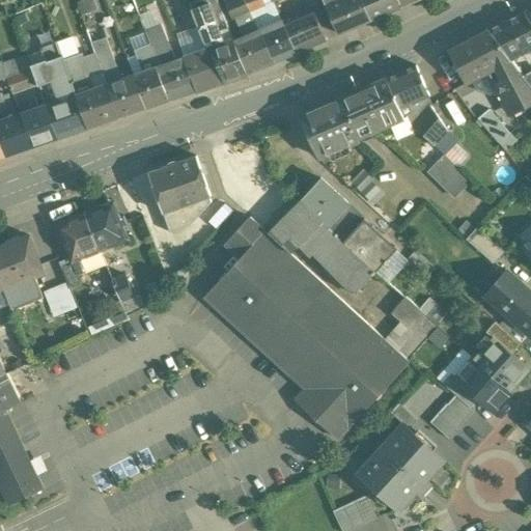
[(133,0),(126,0),(122,1),(130,19),(140,15),(133,0)]
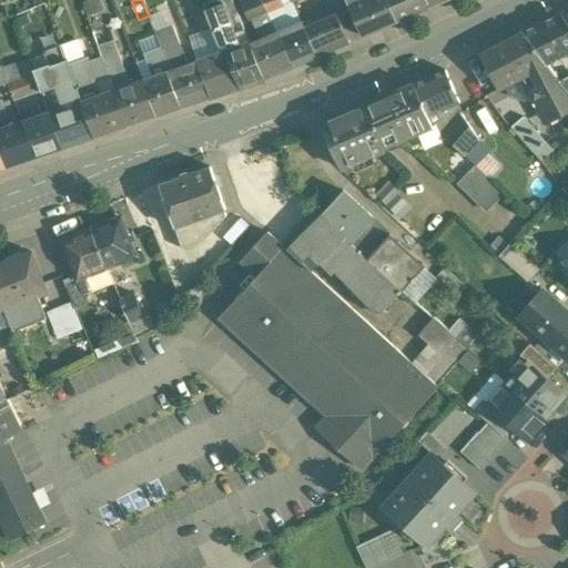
[(232,26),(221,0),(214,0),(203,4),(208,13),(208,14),(214,32),(227,28),(230,27),(232,26)]
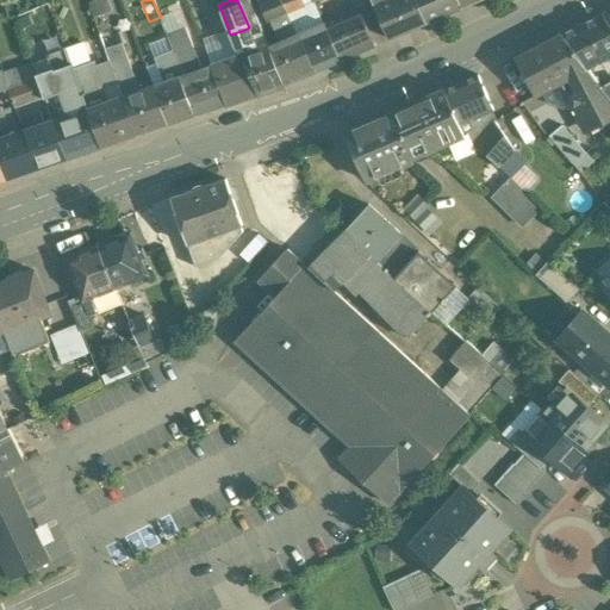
[(281,0),(263,0),(261,1),(268,20),(271,20),(287,13),(281,0)]
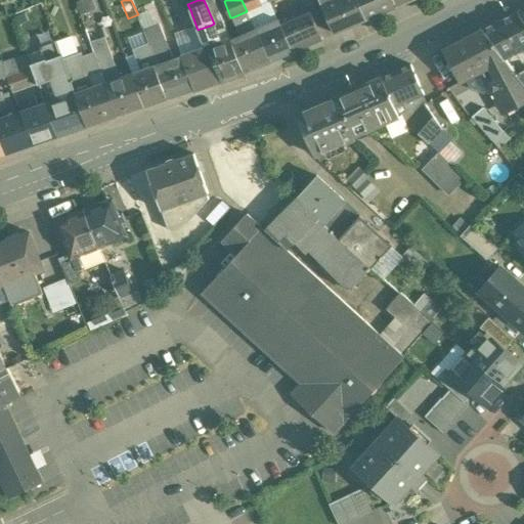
[(262,5),(259,0),(242,0),(247,11),(262,5)]
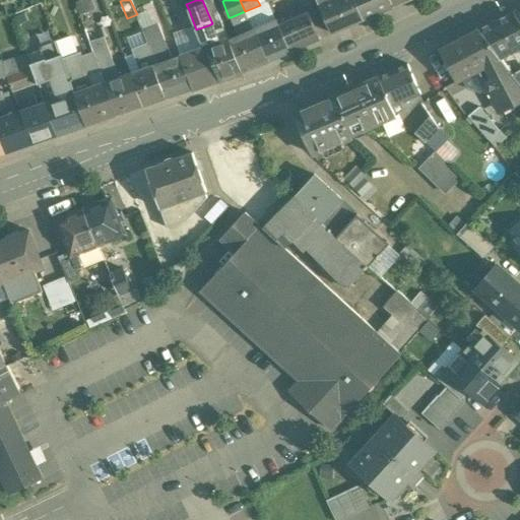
[(260,5),(245,11),(250,23),(251,22),(254,28),(276,19),(268,0),(267,1),(267,0),(260,5)]
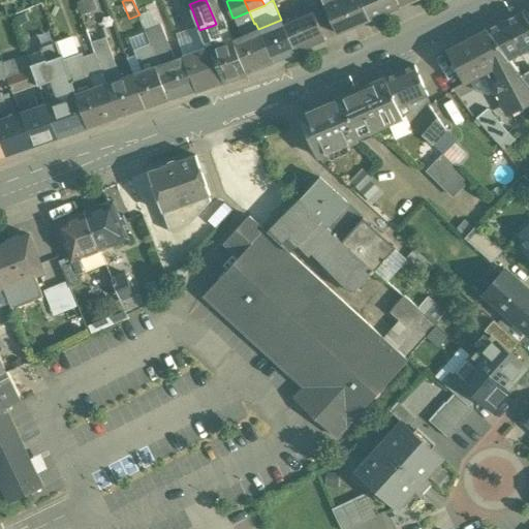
[(322,0),(337,34),(370,20),(361,0),(322,0)]
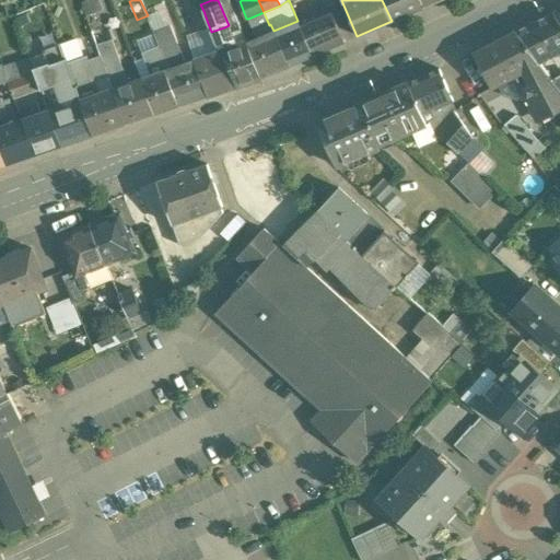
[(382,0),(392,21),(423,8),(419,0),(382,0)]
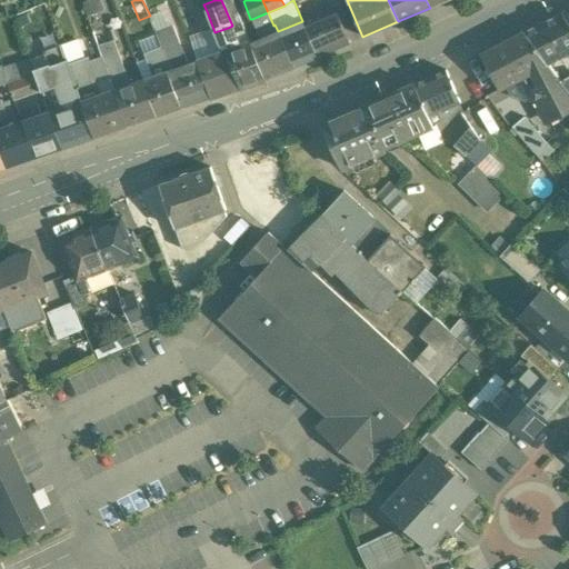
[(335,7),(302,21),(318,57),(350,42),(335,7)]
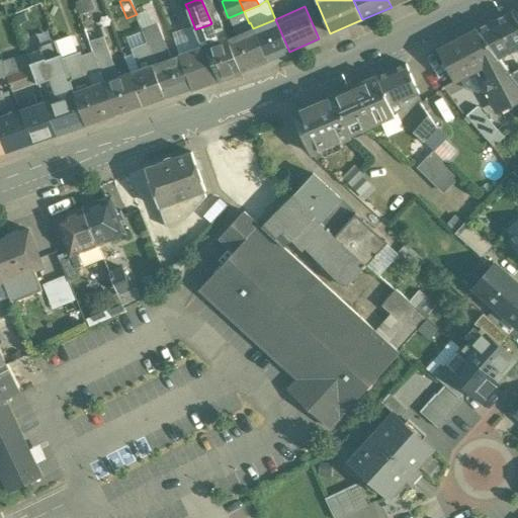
[(244,11),(230,17),(238,35),(227,39),(241,73),(265,62),(249,23),(244,11)]
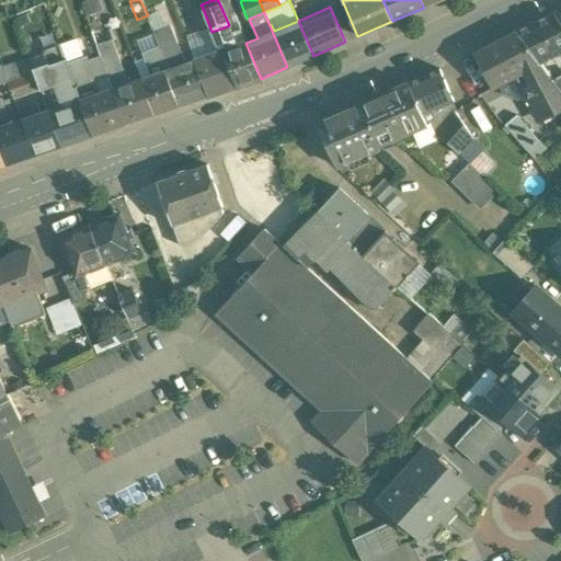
[(560,22),(554,12),(516,32),(539,63),(560,50),(560,22)]
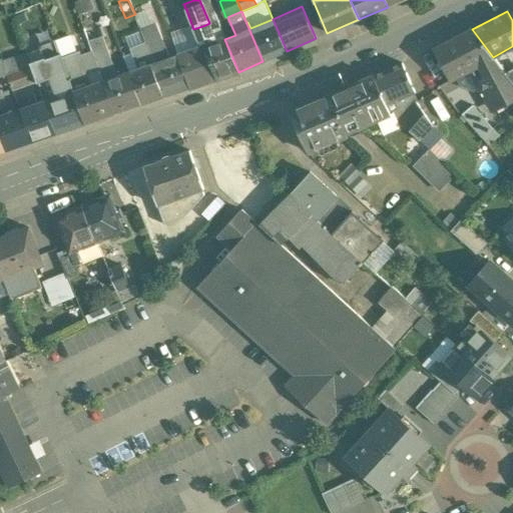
[(273,19),(250,28),(247,22),(246,23),(263,61),(287,51),(273,19)]
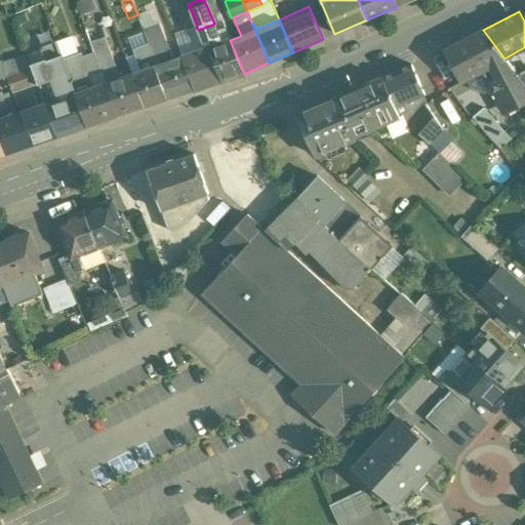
[(137,33),(135,25),(125,28),(133,51),(150,46),(144,30),(137,33)]
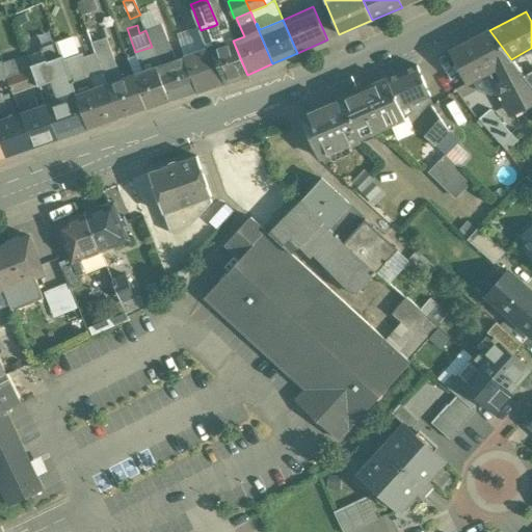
[(161,25),(145,30),(152,47),(167,42),(161,25)]
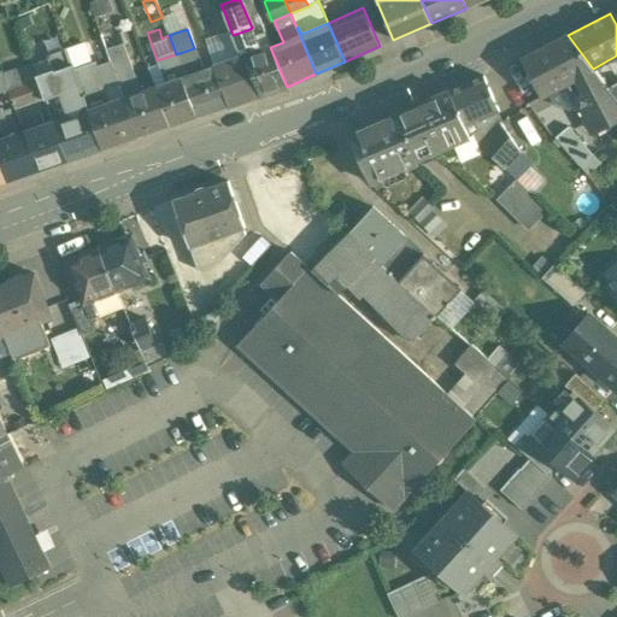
[(253,43),(239,50),(244,57),(259,52),(250,29),(247,30),(253,43)]
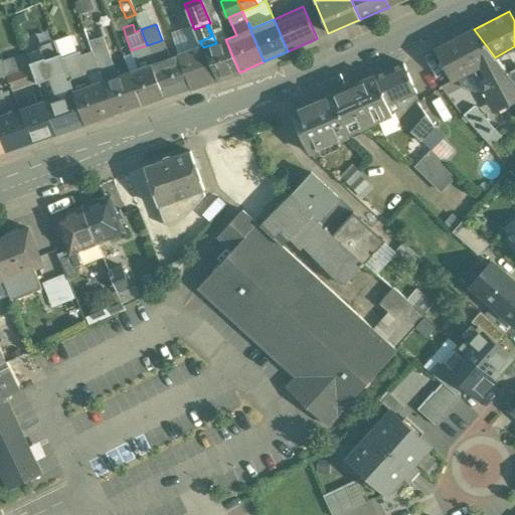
[(206,25),(194,29),(198,41),(199,41),(211,36),(206,25)]
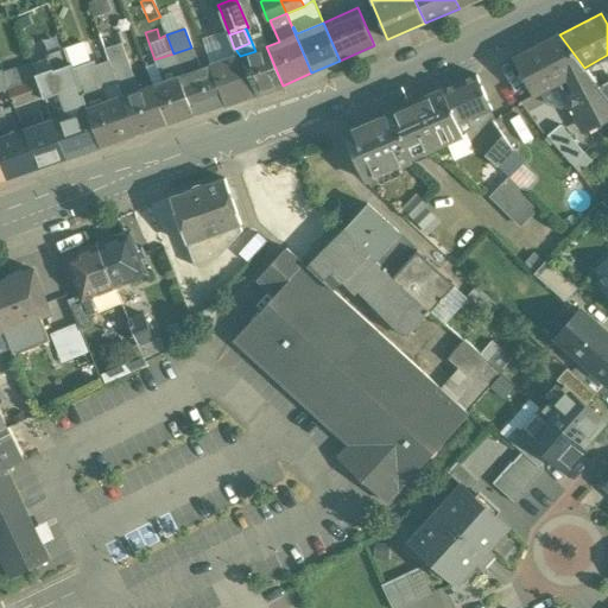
[(584,68),(559,35),(512,58),(532,96),(557,83),(584,133),(607,120),(607,99),(599,87),(584,68)]
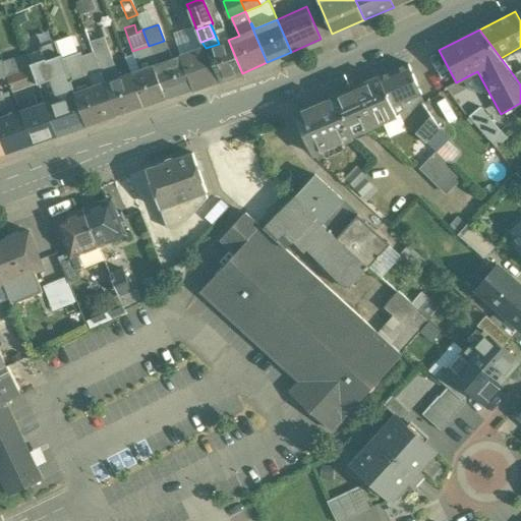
[(119,77),(105,37),(90,42),(94,53),(100,69),(104,81),(116,115),(116,116),(142,107),(130,73),(119,77)]
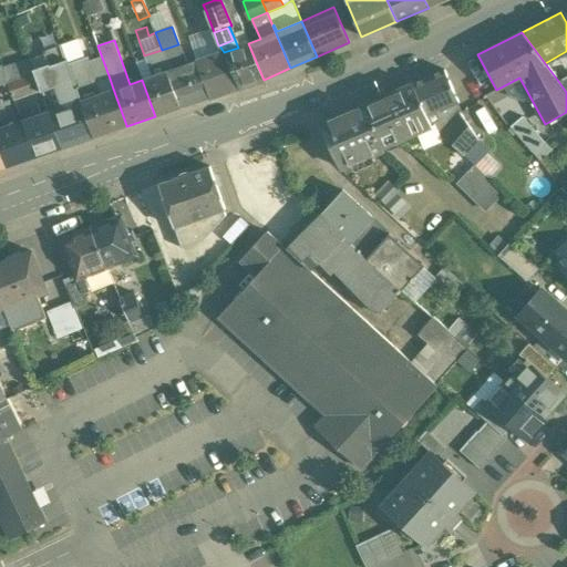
[(224,52),(222,53),(236,89),(264,80),(248,43),(224,52)]
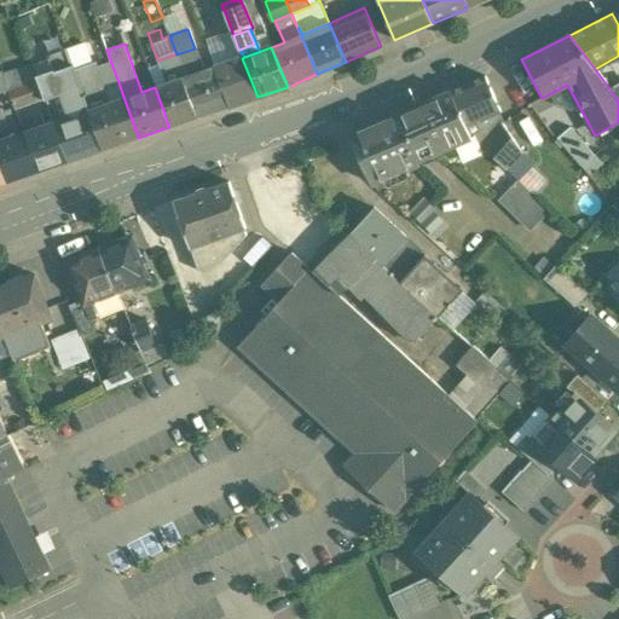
[(214,67),(204,70),(195,48),(177,55),(181,68),(181,69),(183,68),(187,76),(185,76),(201,116),(230,106),(214,67)]
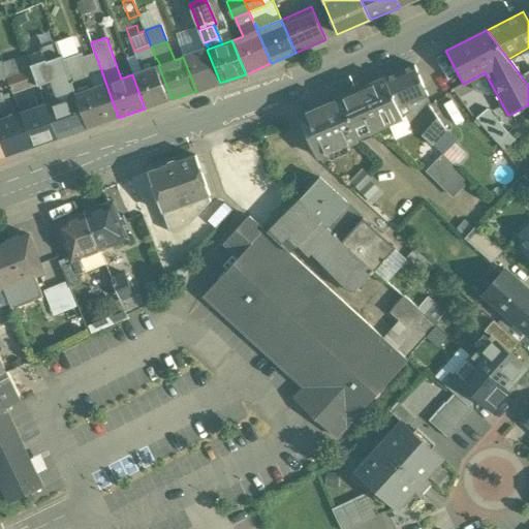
[(151,47),(134,52),(138,63),(155,58),(151,47)]
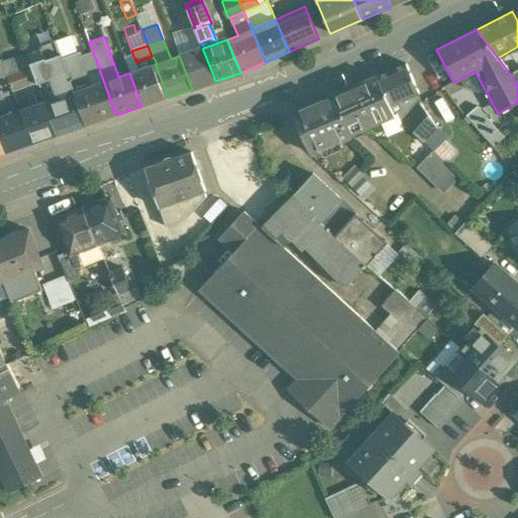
[(202,49),(179,56),(192,89),(216,81),(202,49)]
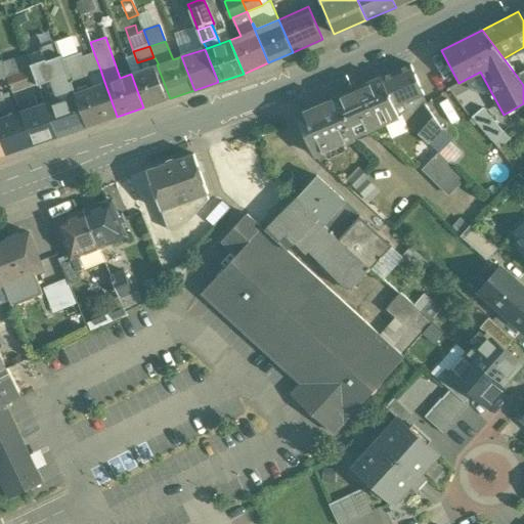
[(60,52),(42,57),(43,61),(33,64),(32,66),(33,68),(39,84),(53,79),(59,97),(45,102),(56,136),(86,127),(70,81),(61,59),(62,58),(60,52)]
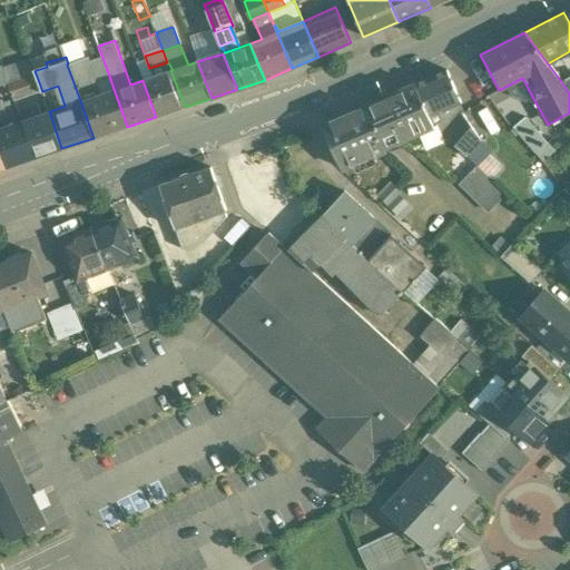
[(68,64),(67,65),(76,88),(92,81),(85,58),(68,64)]
